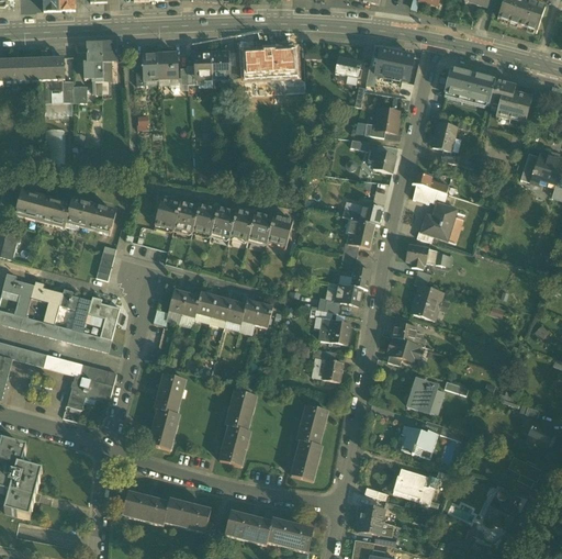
[(43,0),(44,11),(59,10),(58,0),(43,0)]
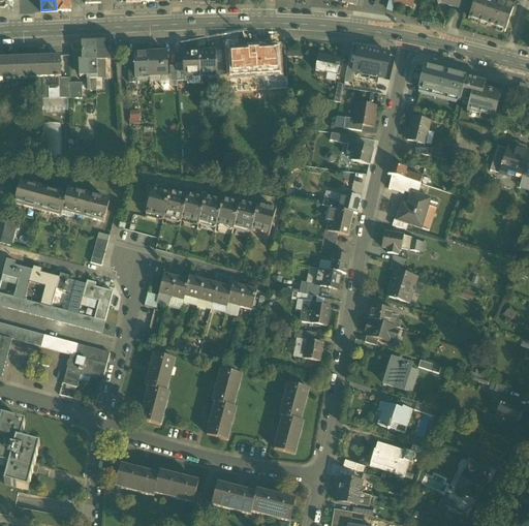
[(55,0),(56,9),(71,9),(70,0),(55,0)]
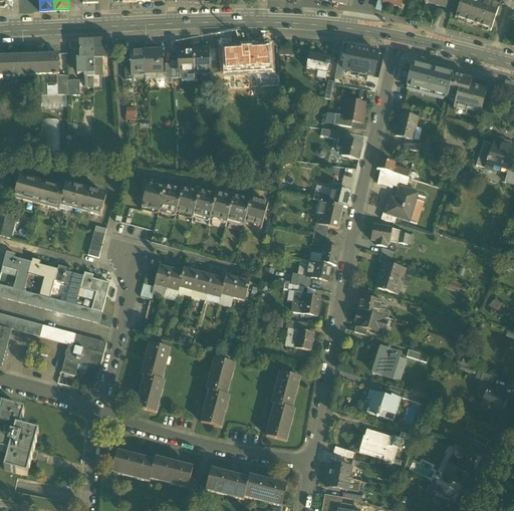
[(498,5),(482,0),(460,0),(455,16),(490,28),(498,5)]
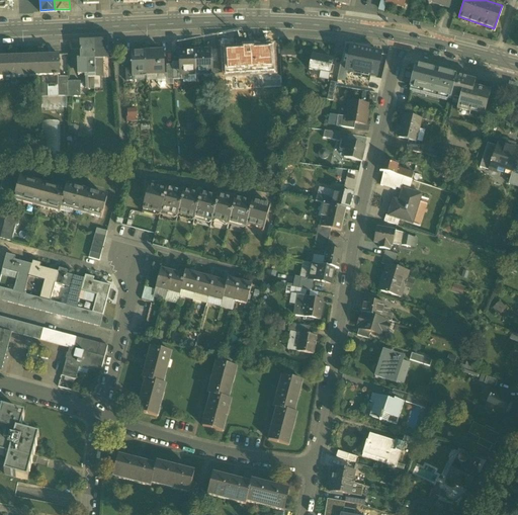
[(107,38),(94,39),(94,57),(107,57),(107,38)]
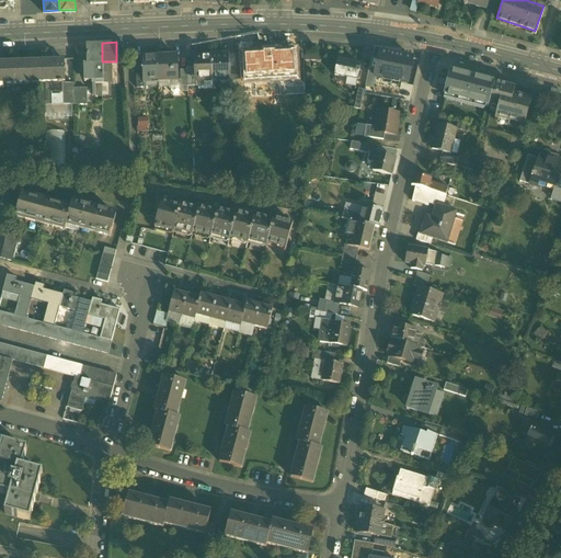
[(102,43),(88,43),(88,61),(94,61),(102,61),(102,43)]
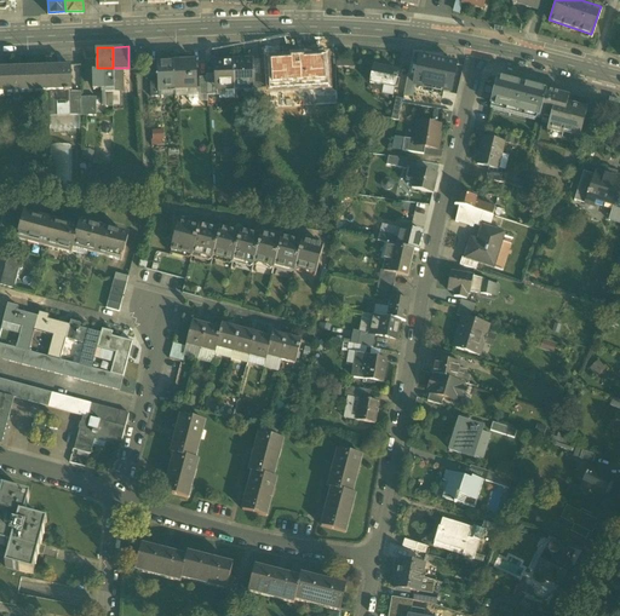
[(268,55),(269,93),(329,91),(327,51),(268,55)]
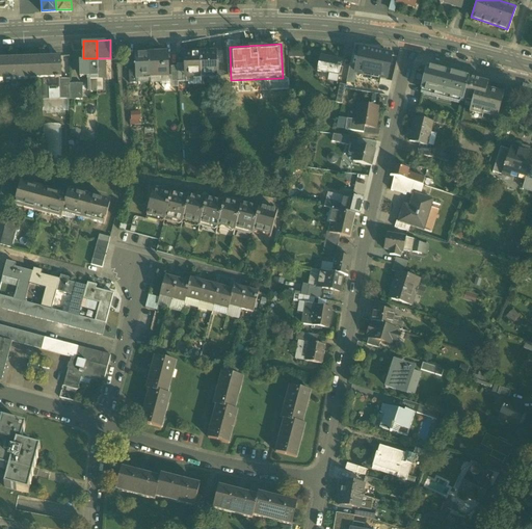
[(391,53),(361,47),(356,63),(355,71),(356,71),(386,77),(391,53)]
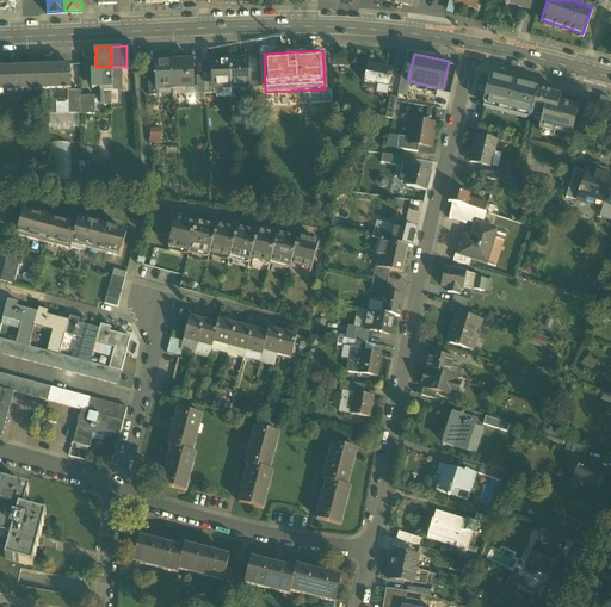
[(248,56),(229,57),(230,82),(230,86),(250,85),(250,70),(248,56)]
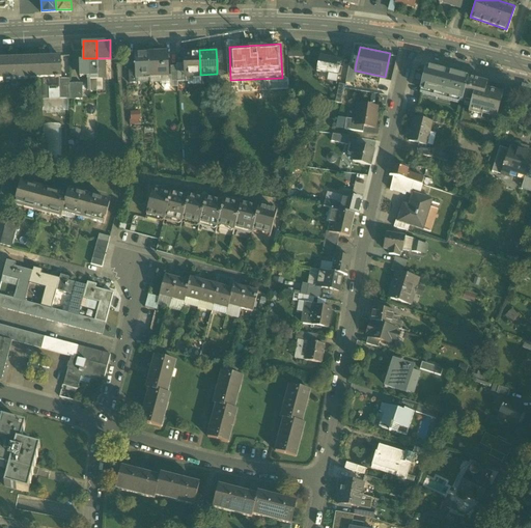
[(158,51),(149,51),(149,73),(149,78),(160,77),(160,74),(168,74),(168,50),(158,50),(158,51)]
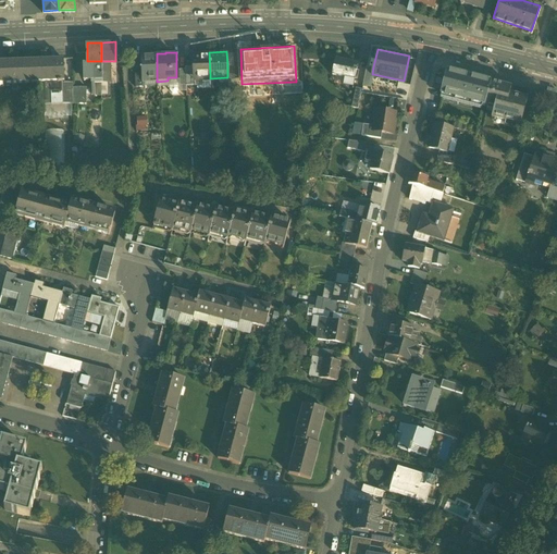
[(209,52),(194,53),(195,74),(200,74),(200,76),(210,75),(209,52)]
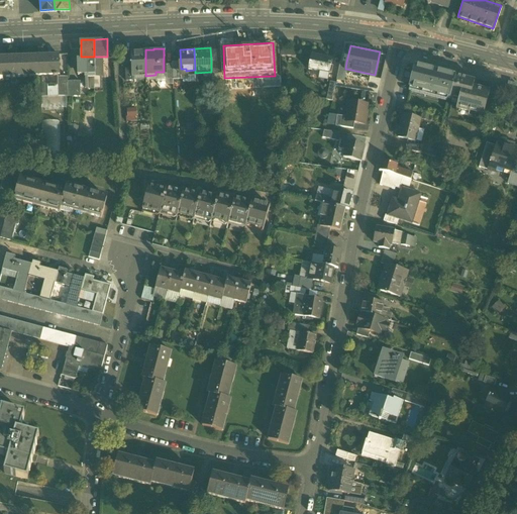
[(144,49),(131,49),(131,65),(131,72),(132,72),(145,71),(145,49),(144,49)]
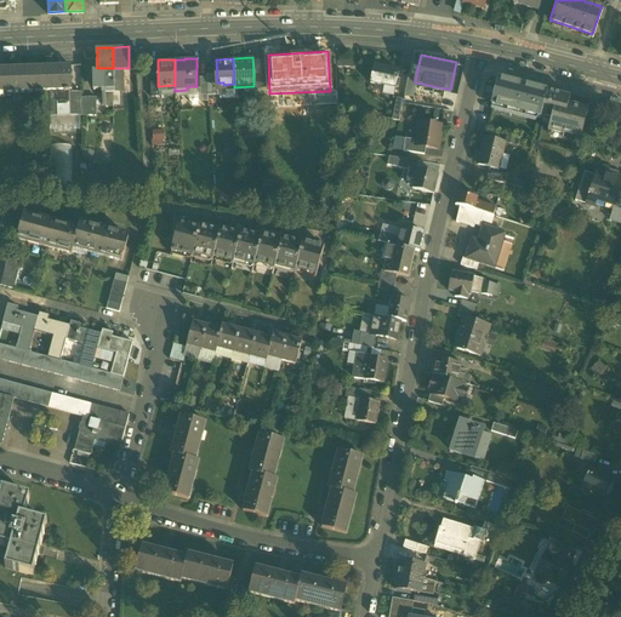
[(70,63),(45,64),(45,89),(72,89),(70,63)]
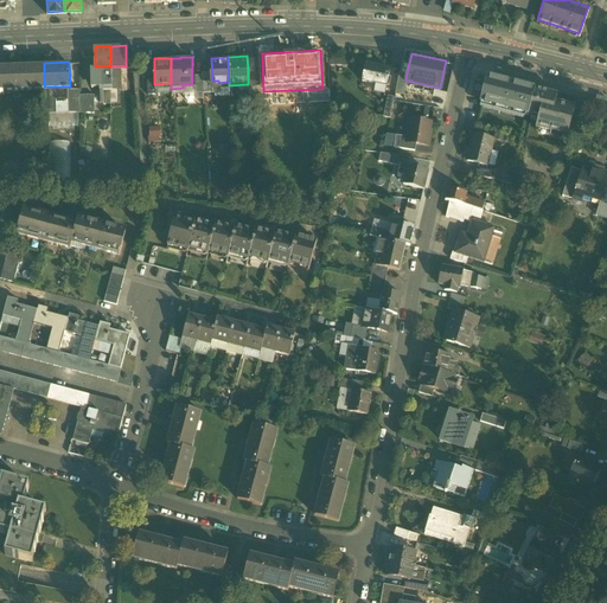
[(44,63),(0,64),(0,88),(44,87),(44,63)]
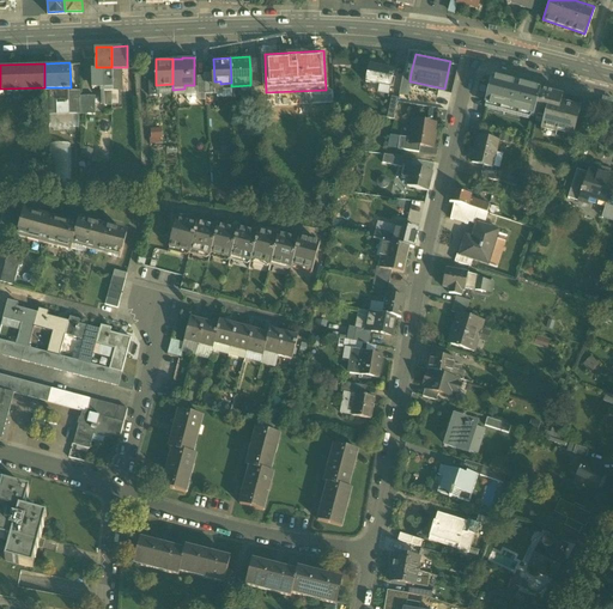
[(393,68),(369,64),(365,80),(390,84),(392,74),(393,68)]
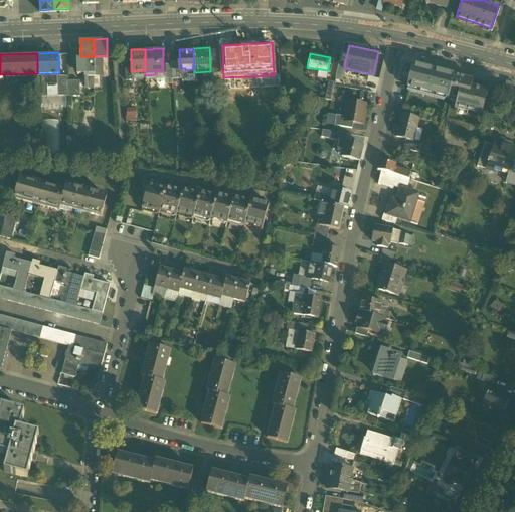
[(344,68),(345,61),(339,59),(335,77),(343,78),(345,68),(344,68)]
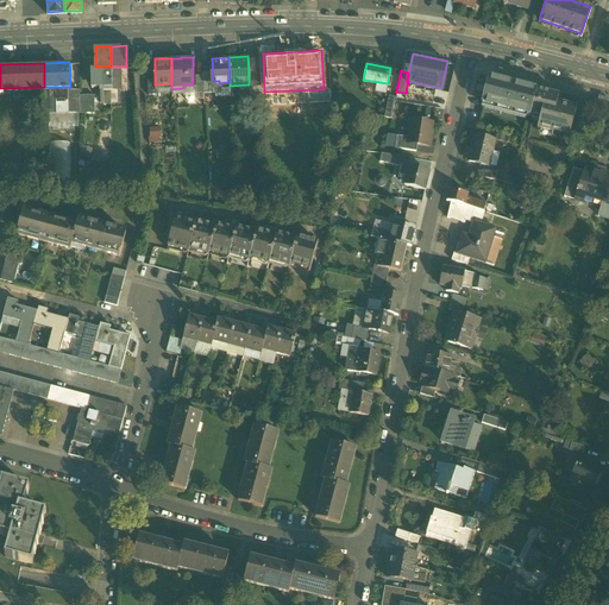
[(537,87),(488,74),(481,101),(529,113),(531,108),(537,87)]
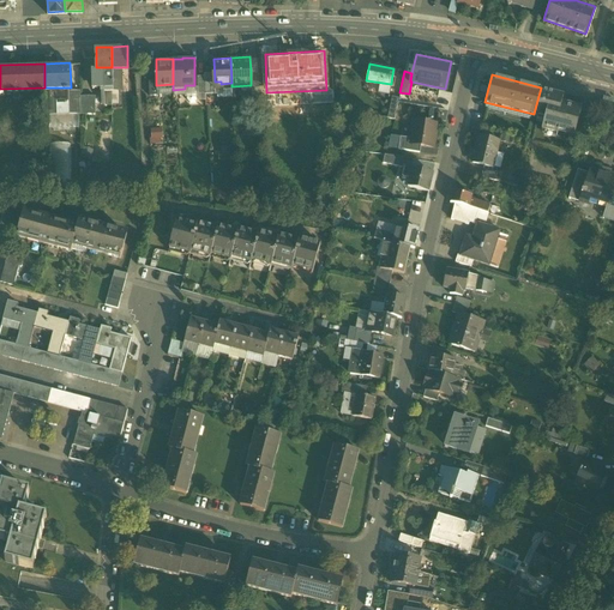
[(581,106),(560,101),(563,94),(541,88),(535,109),(534,114),(543,118),(541,128),(557,132),(557,131),(572,134),(577,115),(578,115),(581,106)]
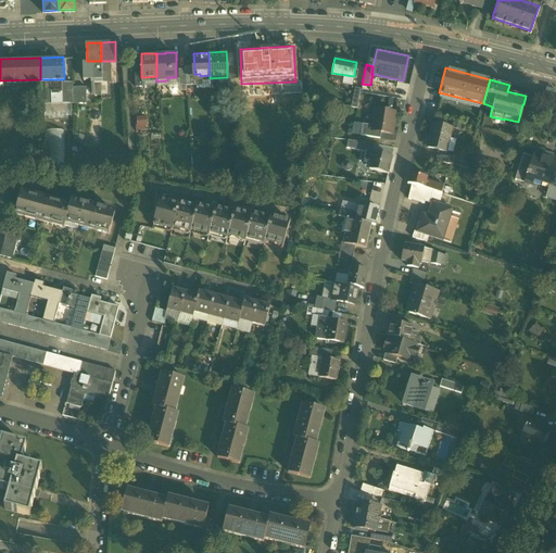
[(361,87),(355,85),(352,98),(358,99),(361,87)]
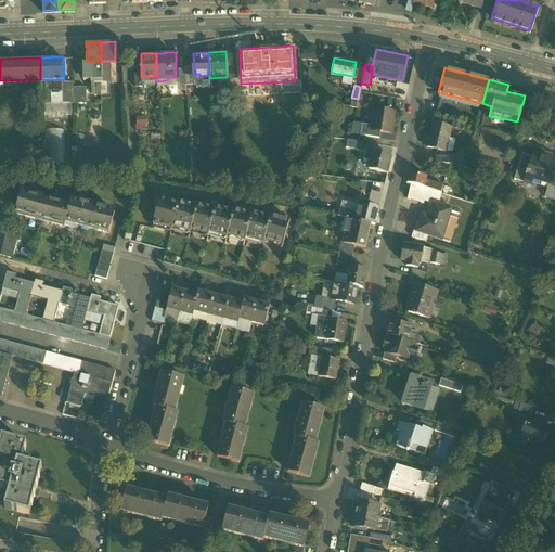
[(385,108),(373,106),(372,116),(373,116),(372,123),(371,128),(381,129),(392,131),(394,118),(392,118),(394,111),(385,110),(385,108)]
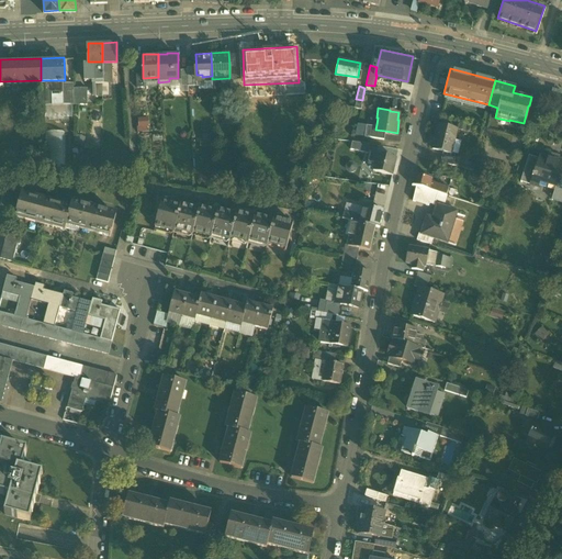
[(148,114),(138,114),(138,129),(149,127),(148,114)]
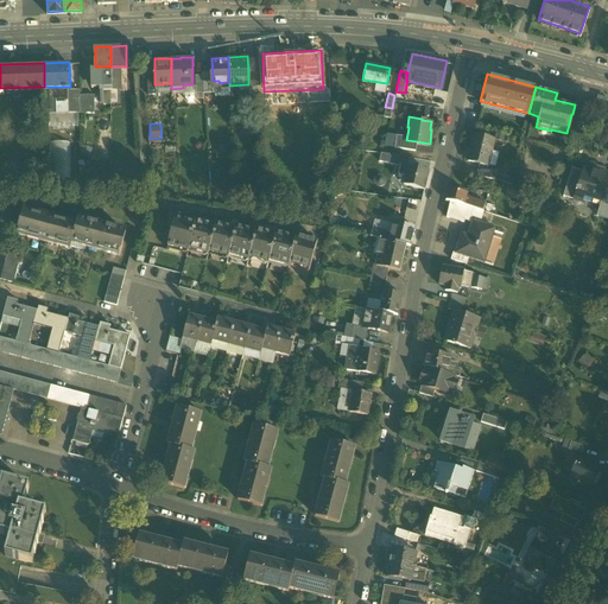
[(494,137),(474,132),(468,158),(488,163),(494,137)]
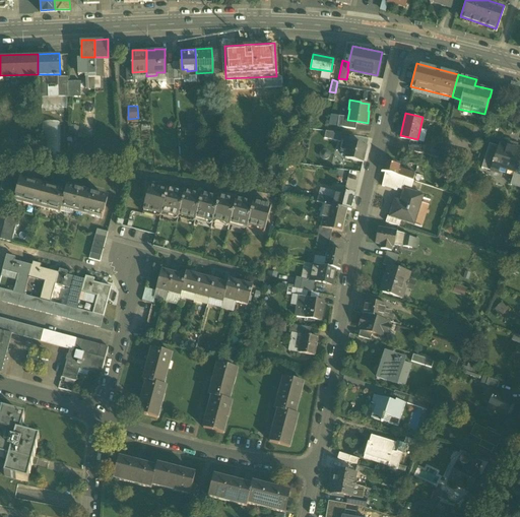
[(348,115),(339,114),(337,124),(355,127),(356,121),(347,120),(348,115)]
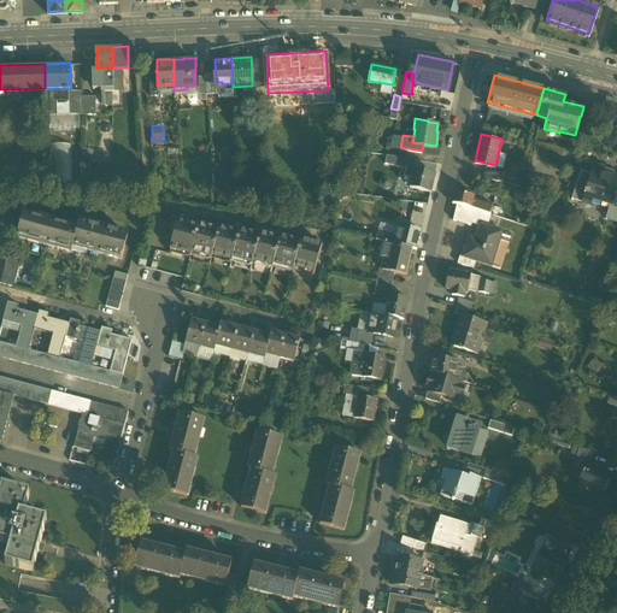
[(71,180),(70,140),(50,141),(51,180),(71,180)]
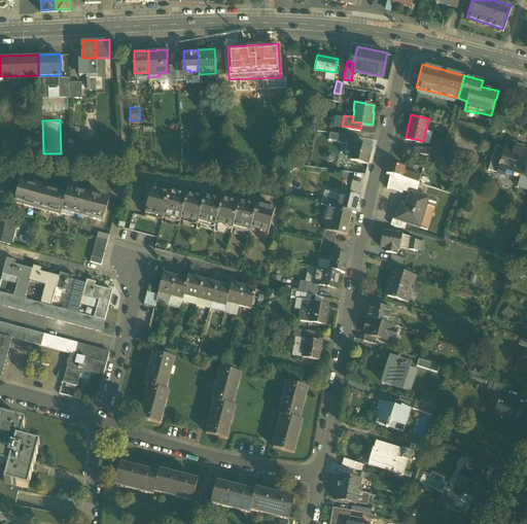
[(330,131),(328,138),(351,142),(353,134),(330,131)]
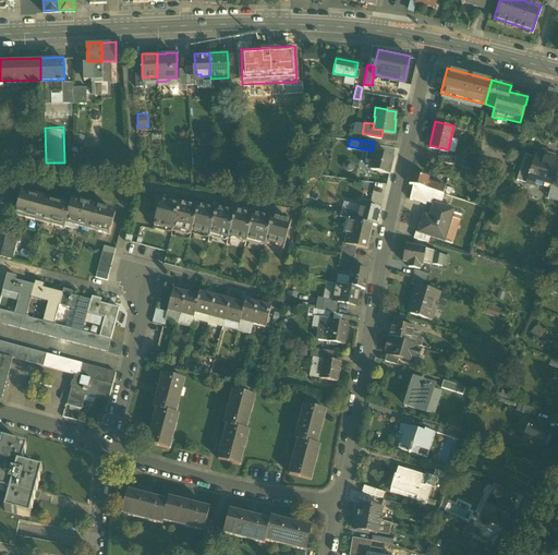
[(392,156),(374,152),(372,159),(371,167),(389,171),(392,156)]
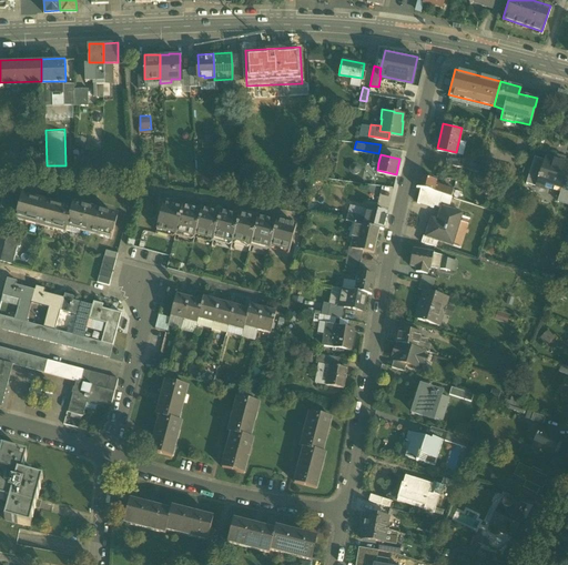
[(565,158),(554,154),(553,158),(545,155),(544,159),(539,173),(538,173),(537,175),(554,181),(553,183),(561,187),(565,188),(567,174),(567,160),(565,159),(565,158)]
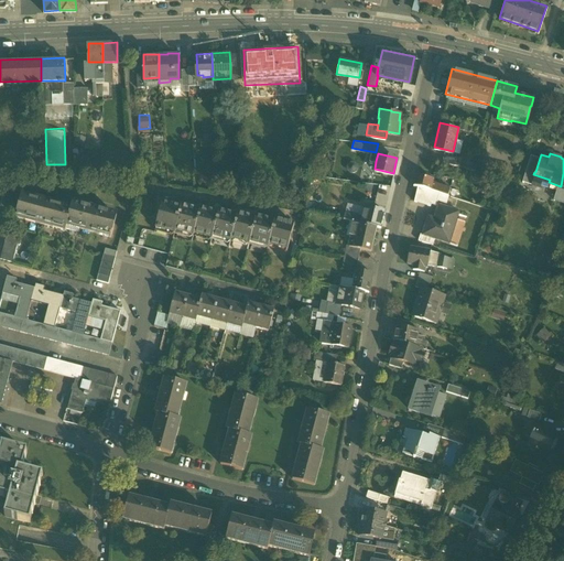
[(530,154),(522,180),(531,183),(533,174),(534,172),(535,172),(540,158),(530,154)]
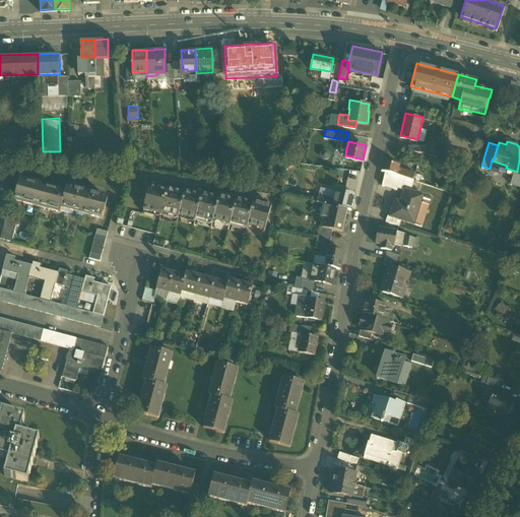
[(472,152),(446,146),(443,156),(469,163),(472,152)]
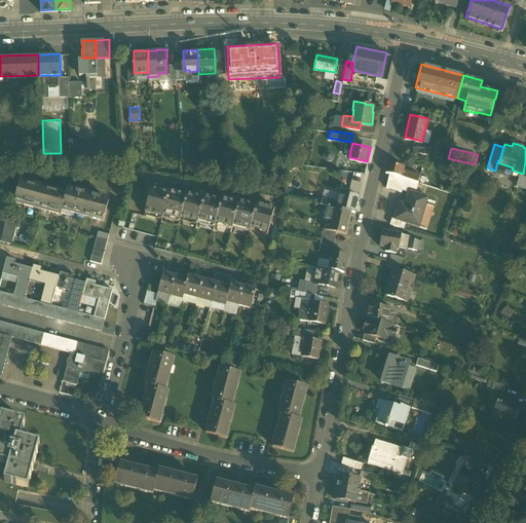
[(404,165),(388,161),(385,171),(402,175),(403,171),(404,165)]
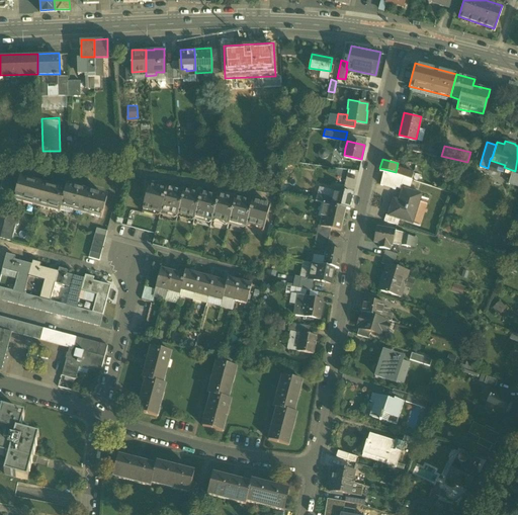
[(517,159),(515,171),(512,170),(508,182),(517,184),(517,159)]
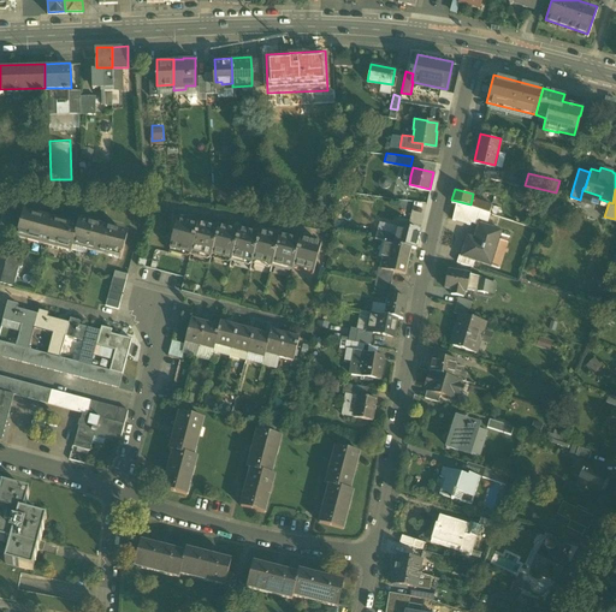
[(491,203),(477,198),(472,200),(471,205),(471,206),(480,208),(489,212),(490,211),(491,203)]
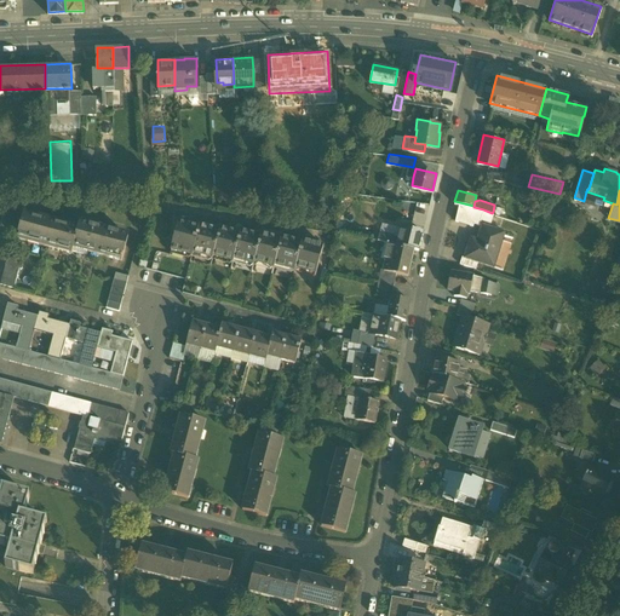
[(474,207),(459,203),(455,218),(472,224),(474,222),(480,223),(481,218),(483,209),(474,207)]
